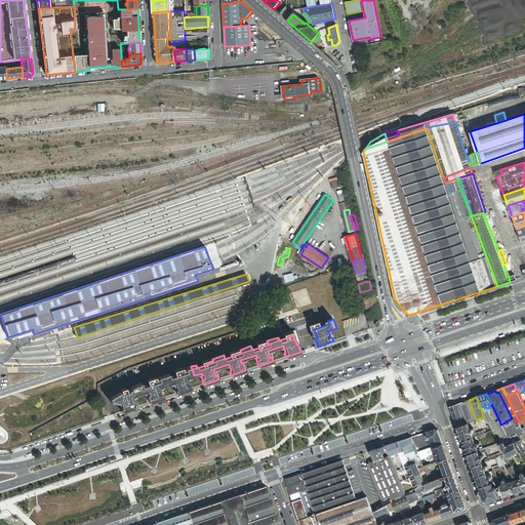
[(456,404),(465,423),(468,422),(476,419),(469,400),(456,404)]
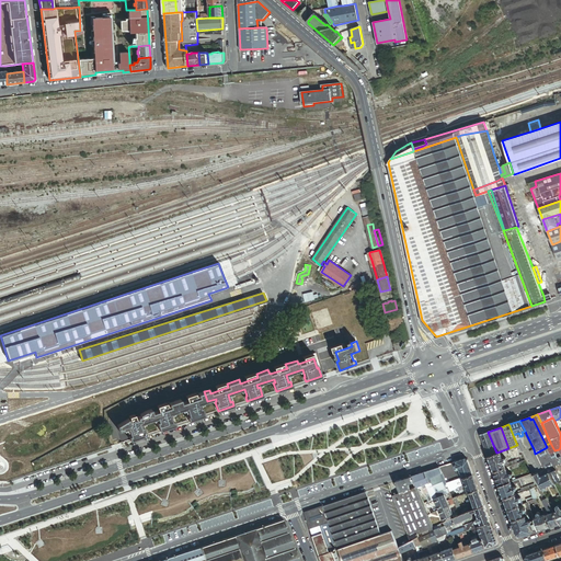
[(488,456),(496,453),(488,432),(480,435),(488,456)]
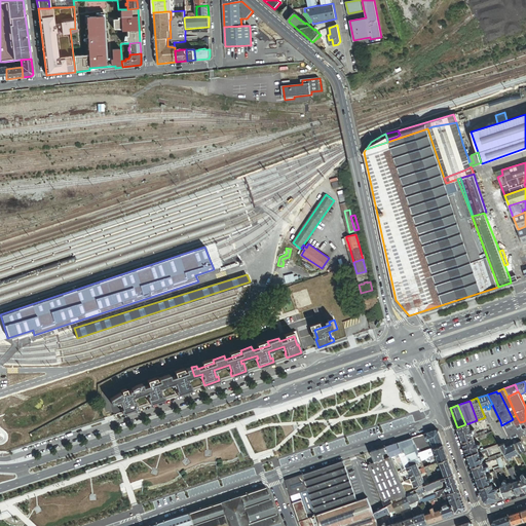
[(486,406),(481,408),(484,415),(488,413),(489,413),(489,410),(488,409),(487,409),(487,408),(486,406)]
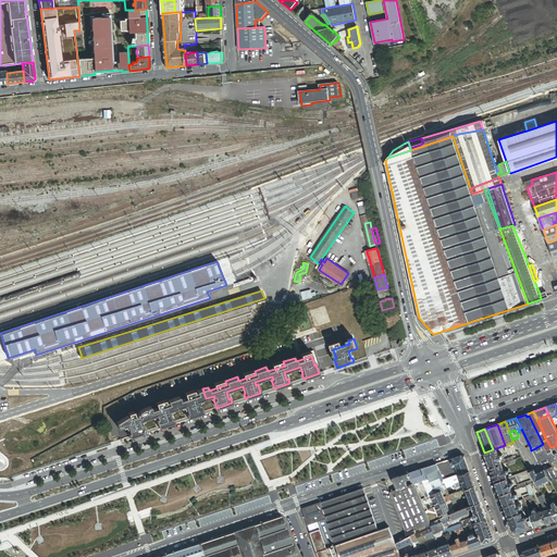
[(549,462),(556,460),(554,454),(556,452),(556,450),(555,446),(551,447),(546,440),(542,442),(543,444),(531,450),(540,467),(541,467),(542,466),(545,465),(549,462)]
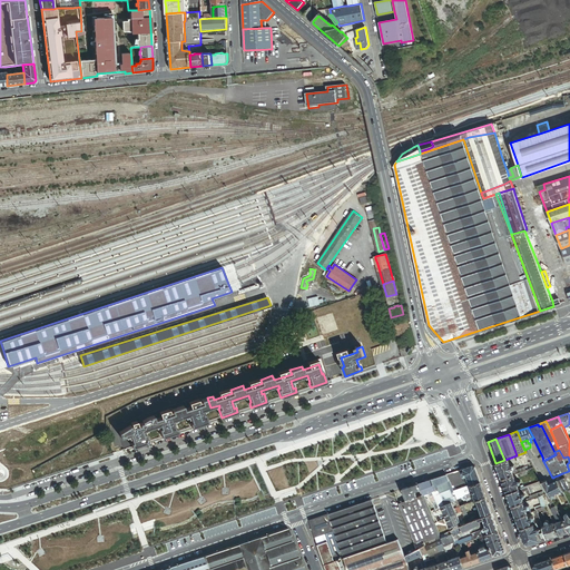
[(519,463),(529,459),(526,452),(517,455),(518,459),(519,463)]
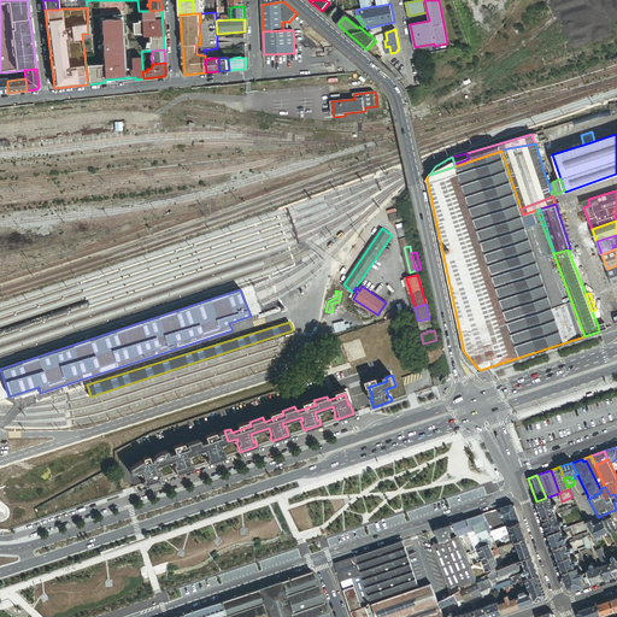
[(594,518),(598,517),(588,499),(587,494),(582,495),(594,518)]
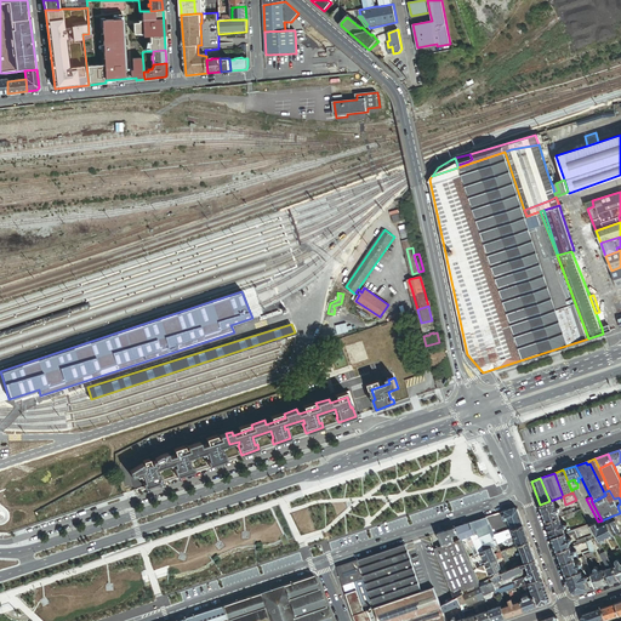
[(553,500),(550,501),(540,505),(546,522),(559,517),(558,512),(559,511),(560,511),(560,510),(560,508),(560,507),(559,507),(558,507),(556,507),(553,500)]
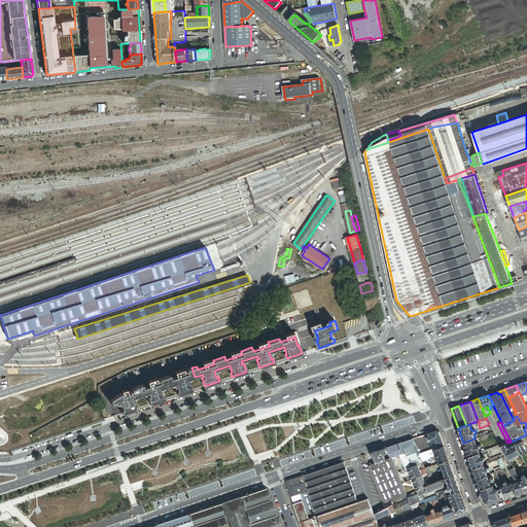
[(475,438),(489,433),(493,432),(489,424),(480,428),(479,424),(477,425),(480,431),(488,428),(489,430),(477,434),(476,431),(476,432),(476,433),(475,433),(473,434),(475,438)]
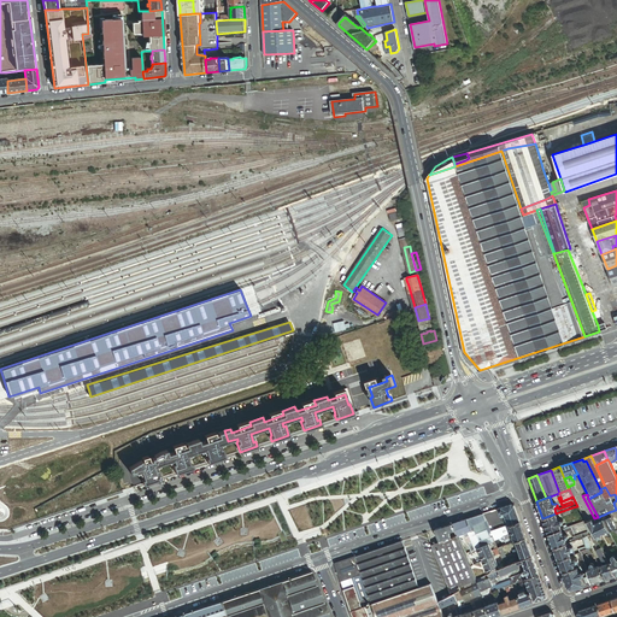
[(507,526),(521,522),(515,506),(511,505),(501,507),(503,511),(500,511),(500,513),(501,515),(501,516),(503,516),(504,516),(506,519),(507,526)]
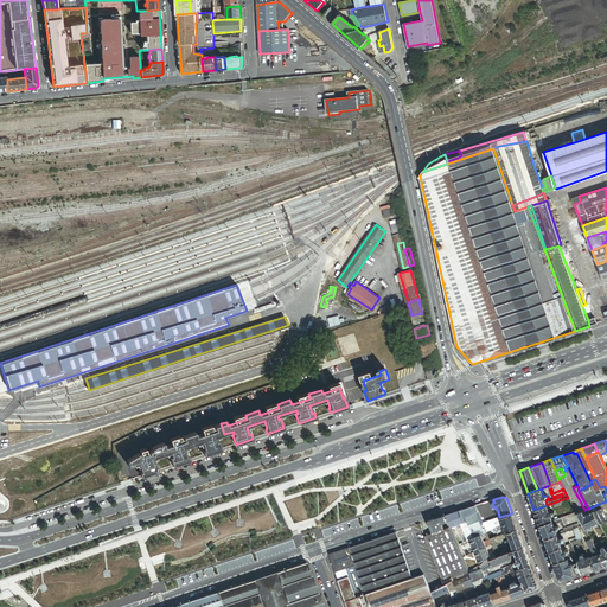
[(564,504),(563,499),(547,505),(548,509),(564,504)]
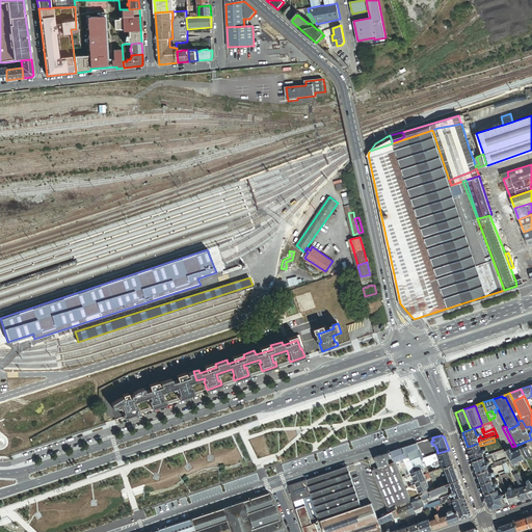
[(480,446),(479,443),(468,447),(473,460),(484,456),(483,452),(485,452),(485,451),(485,450),(485,449),(484,449),(483,449),(482,449),(480,446)]
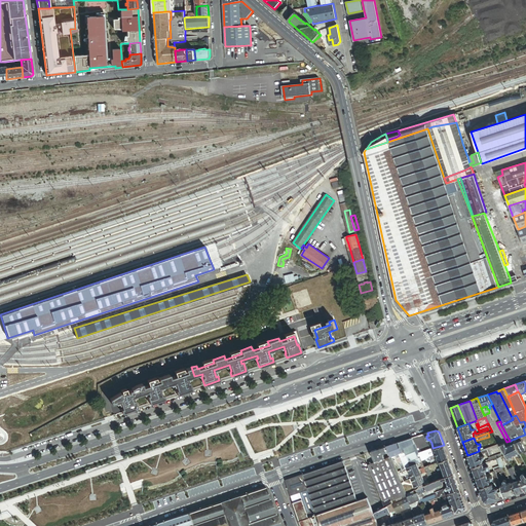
[(403,448),(414,444),(412,439),(400,442),(403,448)]
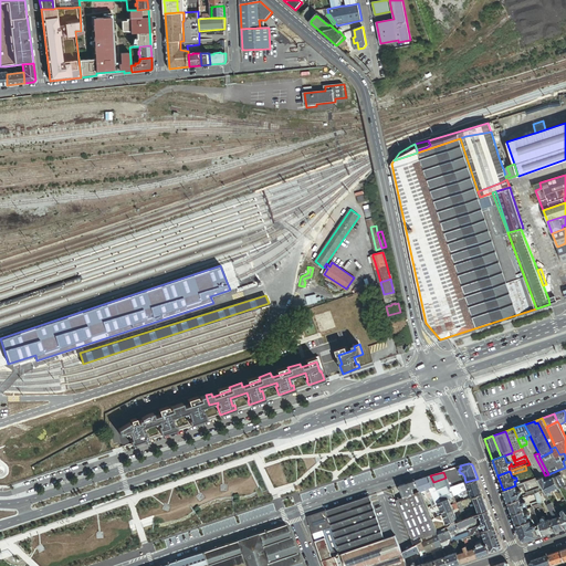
[(565,483),(561,473),(555,475),(553,478),(558,486),(565,483)]
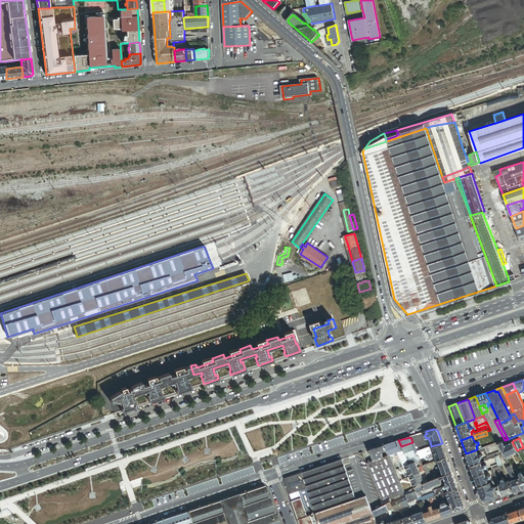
[(400,450),(397,441),(384,445),(386,451),(388,455),(391,454),(394,453),(396,452),(400,450)]
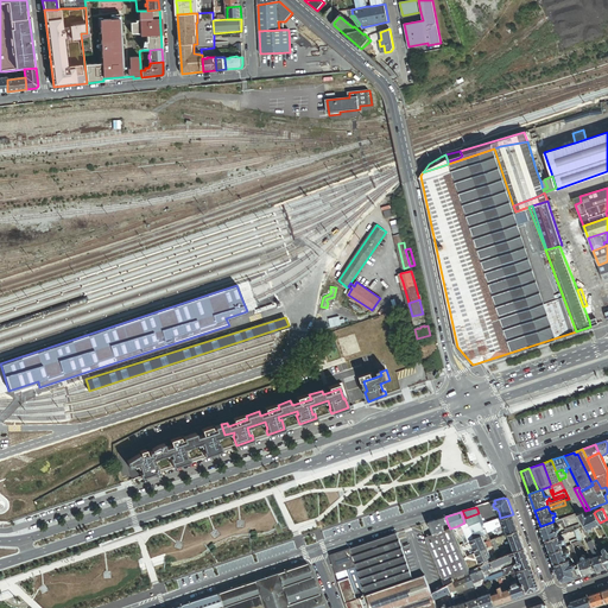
[(583,512),(577,513),(584,526),(587,531),(589,530),(596,525),(597,525),(600,523),(594,513),(593,513),(587,515),(584,515),(583,512)]
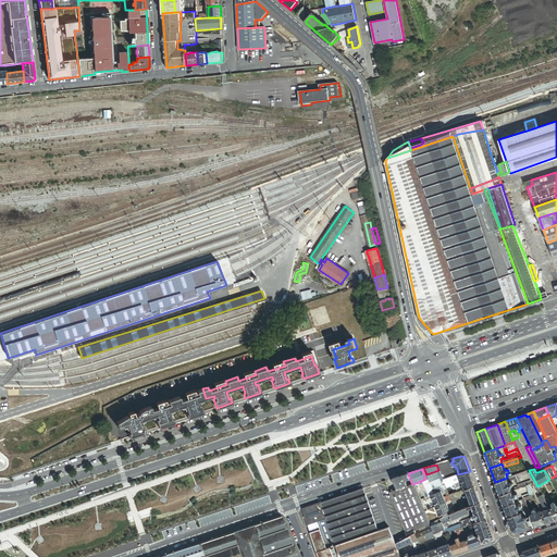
[(445,484),(438,470),(426,474),(429,480),(433,490),(434,490),(440,487),(445,484)]
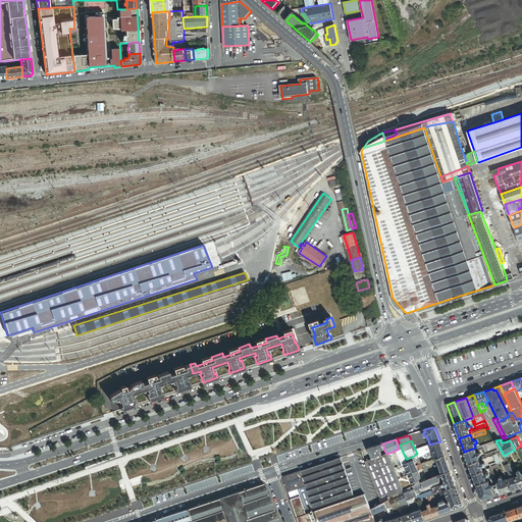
[(502,452),(496,440),(483,446),(484,449),(486,448),(486,447),(493,444),(498,452),(486,455),(487,457),(492,455),(496,454),(498,454),(502,452)]
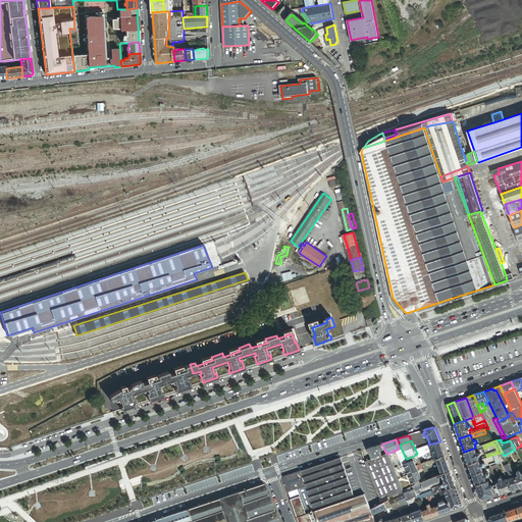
[(445,455),(440,441),(429,445),(423,447),(423,449),(426,454),(430,453),(432,452),(433,452),(433,453),(435,458),(445,455)]
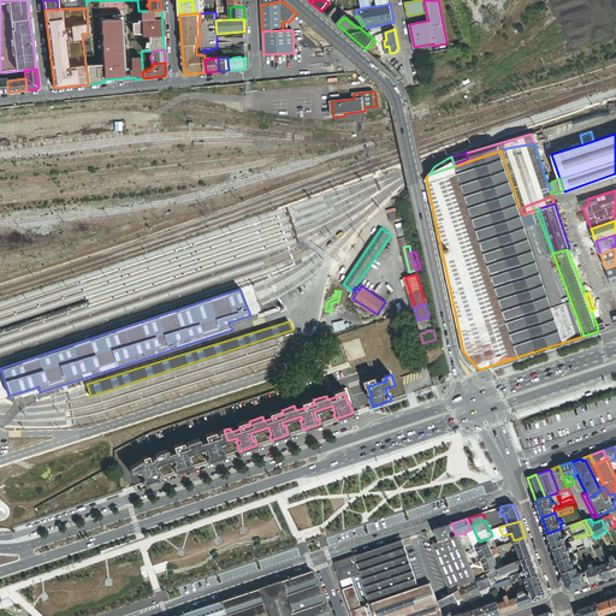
[(450,532),(454,531),(451,523),(434,529),(439,542),(440,542),(451,538),(451,537),(450,538),(448,531),(450,532)]
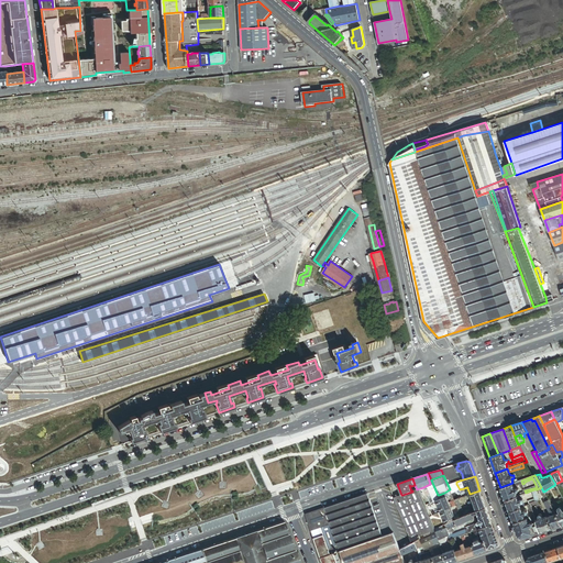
[(514,485),(512,483),(500,487),(505,500),(517,496),(517,494),(516,492),(517,492),(518,492),(518,490),(518,489),(518,488),(517,488),(515,488),(514,485)]
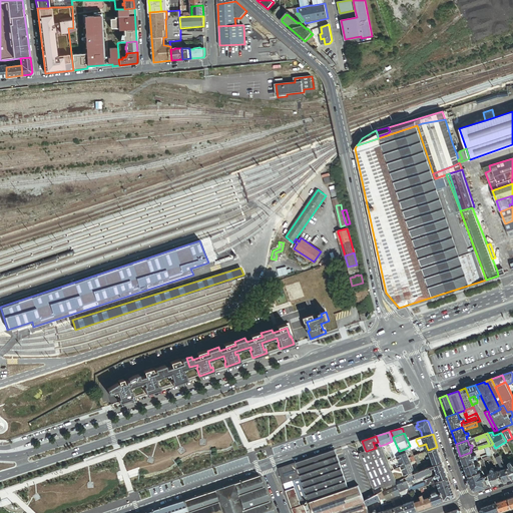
[(397,456),(400,455),(398,451),(399,451),(395,442),(389,444),(390,446),(393,454),(395,457),(397,456)]
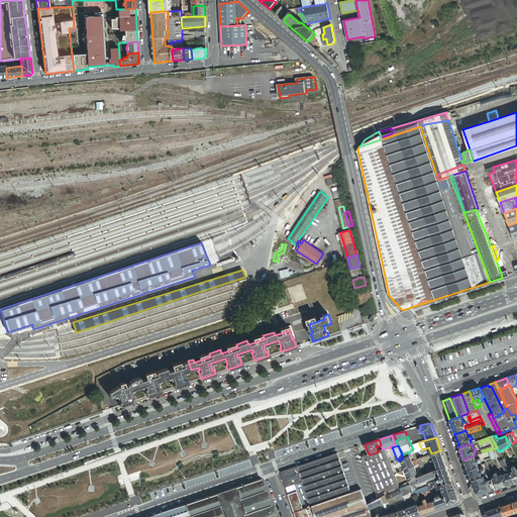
[(509,469),(501,454),(499,451),(497,447),(493,449),(500,460),(499,461),(504,471),(509,469)]
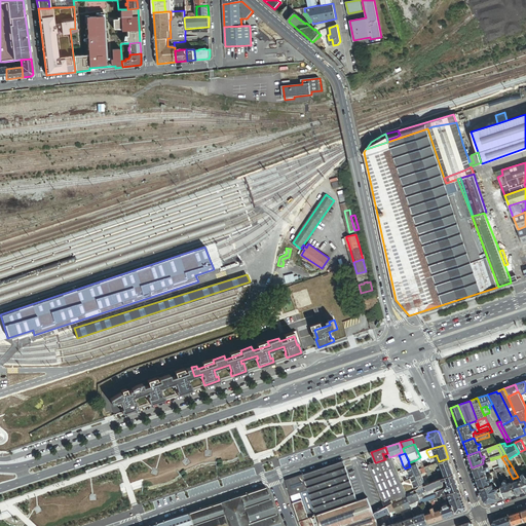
[(390,459),(389,457),(385,459),(376,462),(375,462),(368,465),(371,477),(382,501),(390,497),(391,499),(406,494),(390,459)]
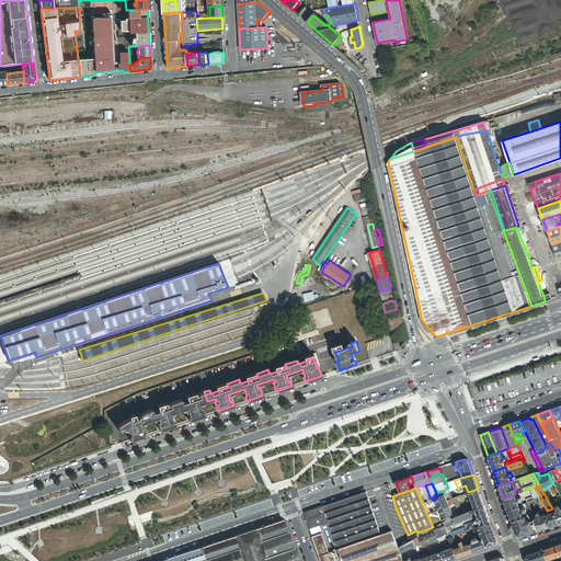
[(459,491),(458,488),(449,491),(450,492),(453,499),(456,497),(460,495),(459,491)]
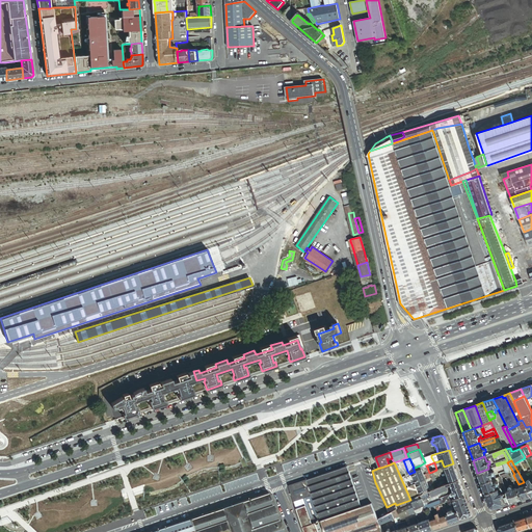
[(459,479),(453,463),(444,467),(447,473),(448,478),(449,480),(450,482),(459,479)]
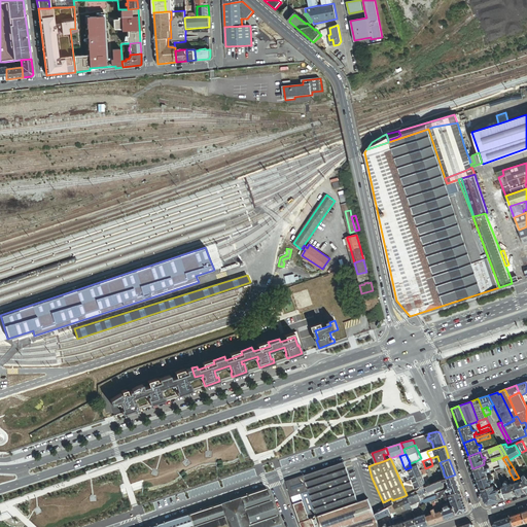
[(344,462),(286,482),(291,497),(309,491),(316,511),(313,512),(315,517),(318,516),(358,502),(344,462)]
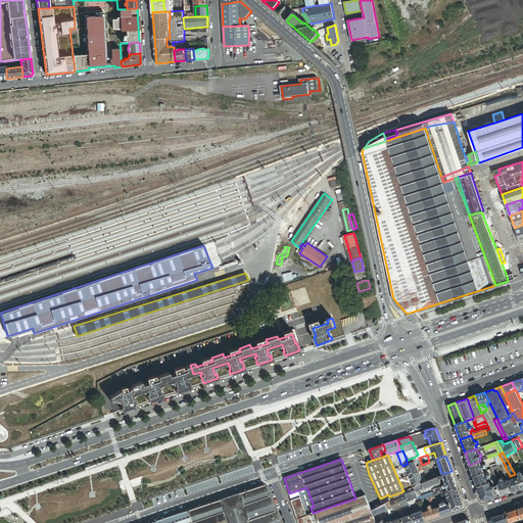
[(482,465),(480,461),(469,465),(473,475),(484,471),(483,468),(486,467),(486,464),(485,464),(482,465)]
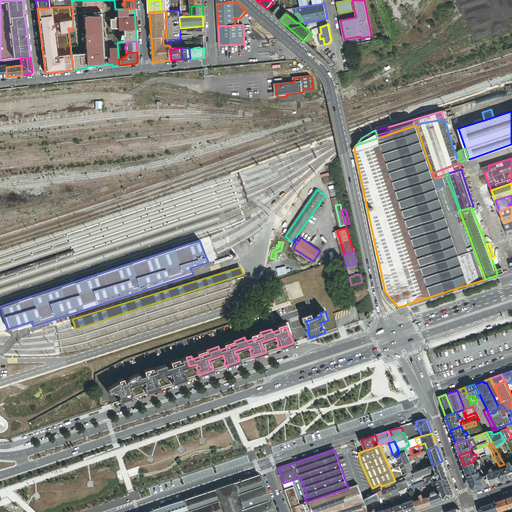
[(410,462),(405,452),(399,454),(396,455),(397,456),(398,460),(399,462),(401,466),(410,462)]
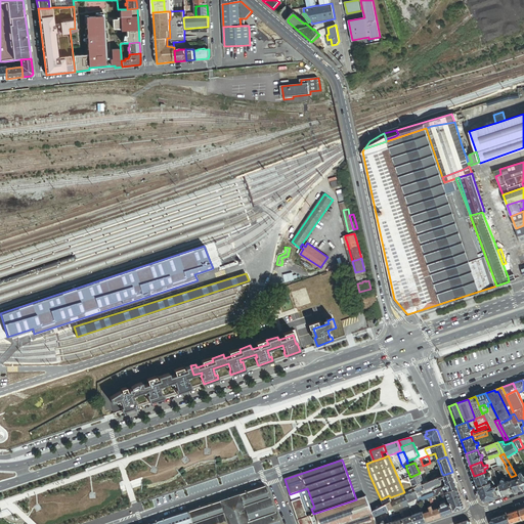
[(504,470),(501,466),(498,467),(493,469),(493,470),(496,478),(500,477),(498,471),(497,471),(496,470),(500,469),(501,470),(504,470)]
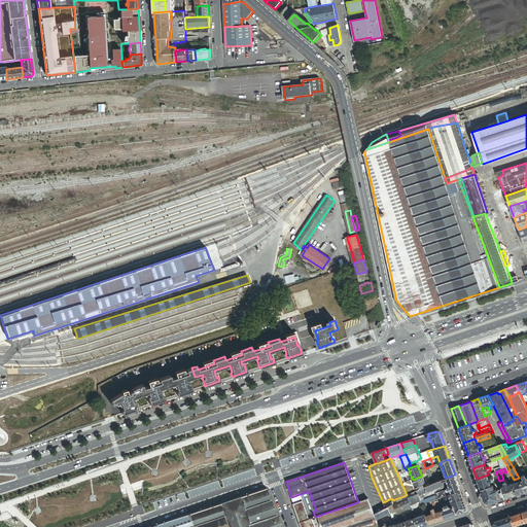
[(460,490),(455,475),(446,478),(445,479),(443,480),(444,482),(447,481),(448,483),(449,487),(447,488),(447,489),(446,489),(446,490),(447,490),(447,491),(448,491),(449,491),(450,490),(451,492),(451,493),(460,490)]
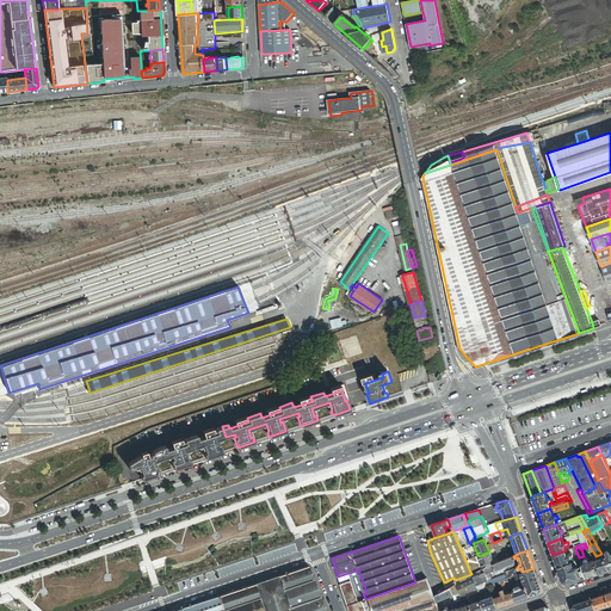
[(567,554),(566,550),(553,555),(557,567),(571,562),(568,557),(572,556),(572,555),(572,554),(571,553),(569,553),(567,554)]
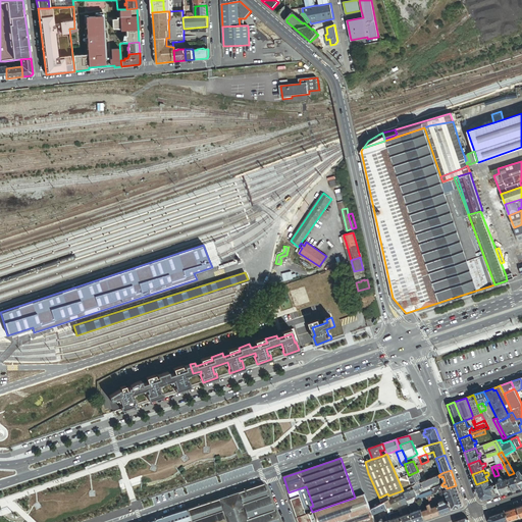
[(418,471),(409,475),(413,485),(422,481),(418,471)]
